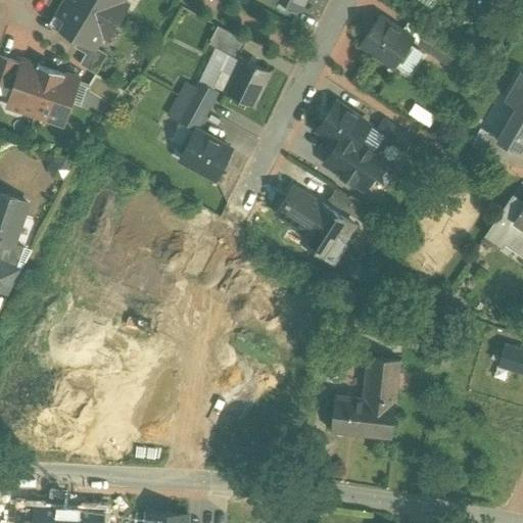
[(66,0),(53,25),(68,34),(79,40),(94,49),(95,48),(102,36),(108,39),(128,6),(122,3),(123,0),(66,0)]
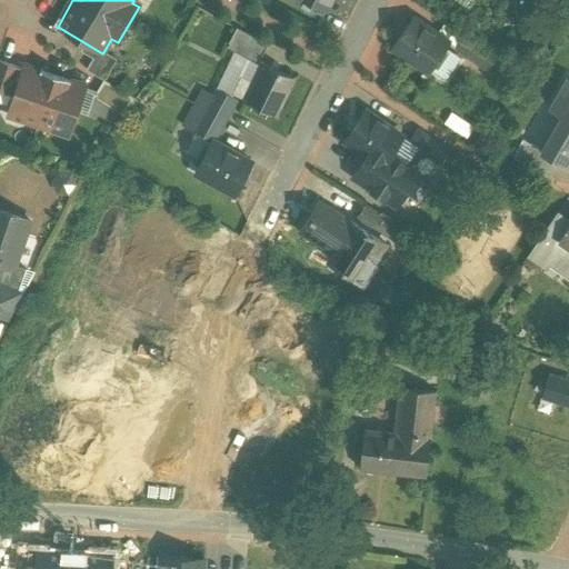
[(332,0),(303,0),(327,12),(332,0)]
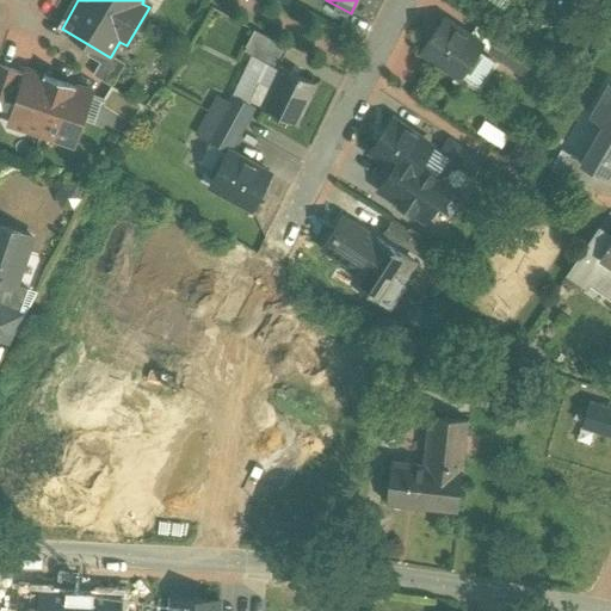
[(483,47),(444,19),(421,53),(461,80),(483,47)]
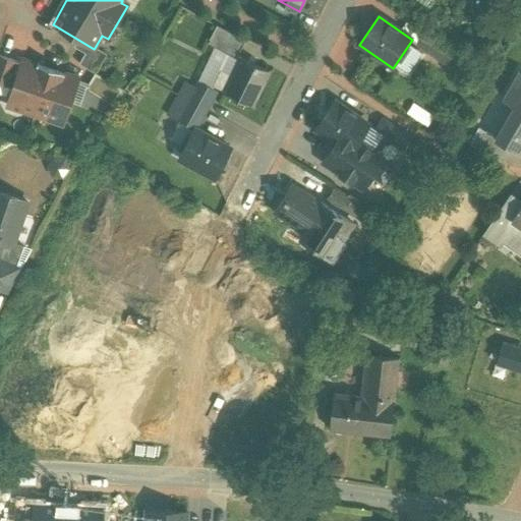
[(246,41),(218,25),(210,40),(237,55),(237,56),(238,57),(246,41)]
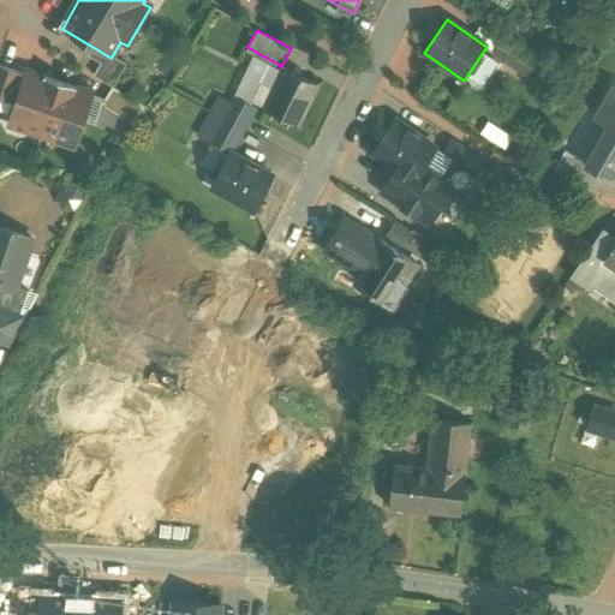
[(536,64),(502,41),(494,54),(527,77),(536,64)]
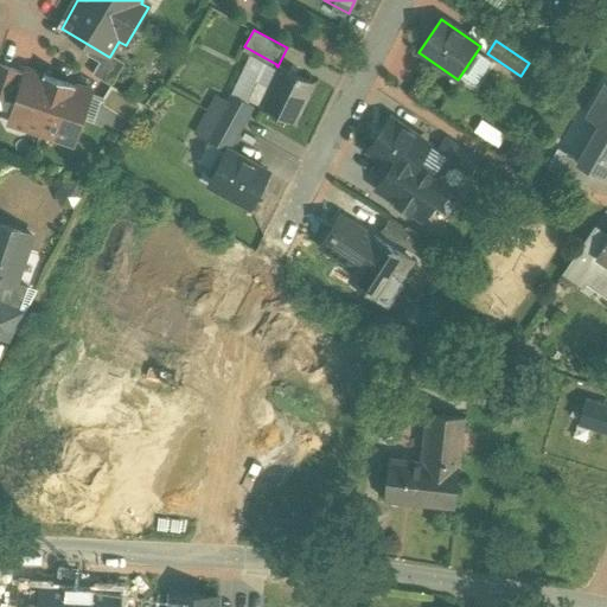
[(109,57),(91,46),(87,56),(100,63),(93,75),(112,87),(126,64),(110,56),(109,57)]
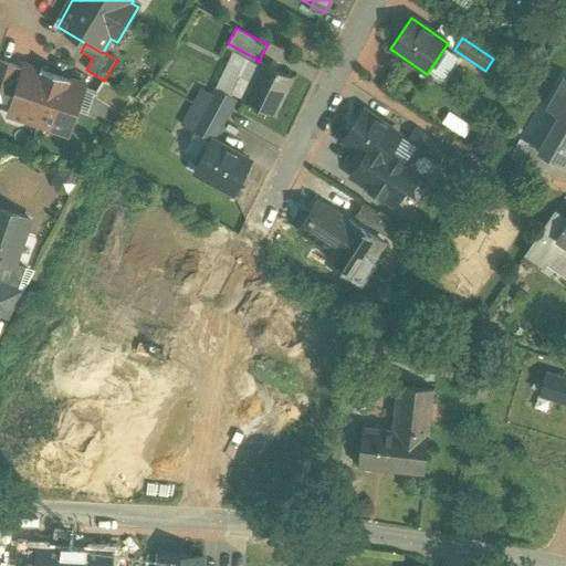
[(25,70),(0,60),(0,91),(16,96),(25,70)]
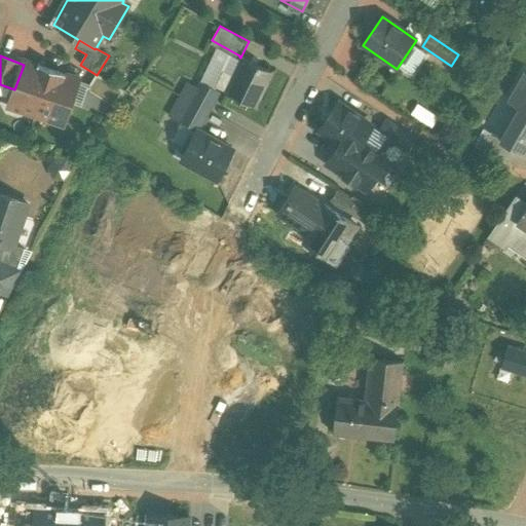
[(272,73),(243,60),(234,78),(224,72),(216,88),(255,107),(272,73)]
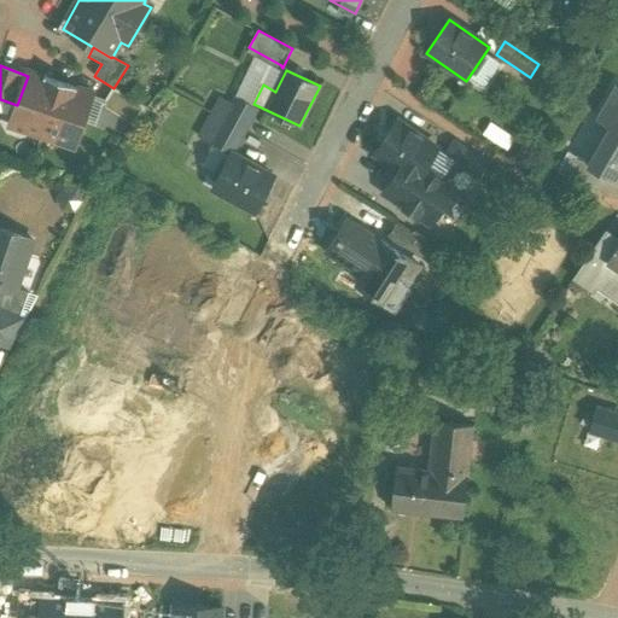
[(44,79),(28,74),(17,105),(11,124),(42,135),(62,82),(59,82),(45,77),(44,79)]
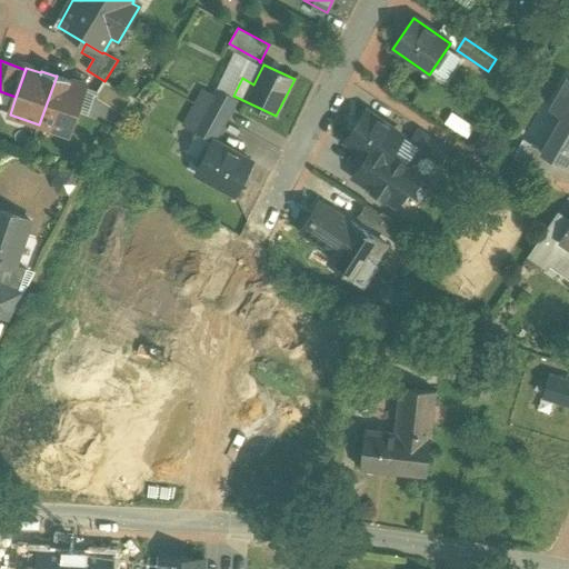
[(58,77),(57,76),(39,125),(69,135),(86,88),(71,82),(71,81),(58,77)]
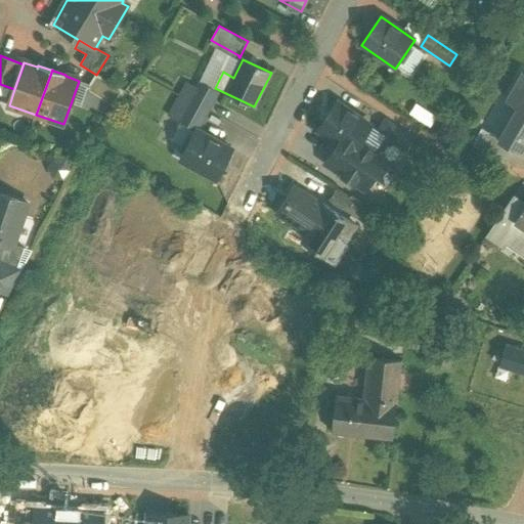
[(125,91),(96,75),(86,91),(112,106),(125,91)]
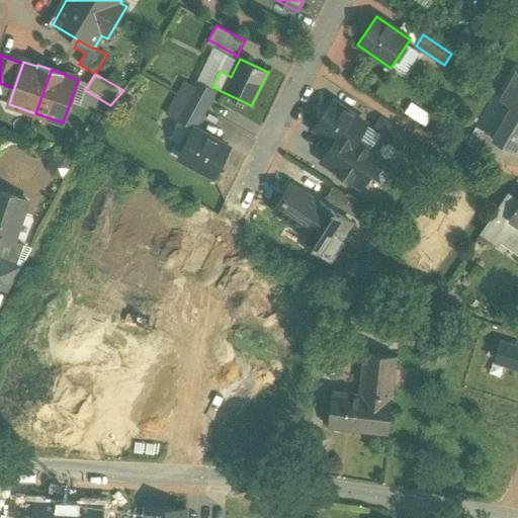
[(517,74),(504,100),(515,106),(496,139),(496,140),(509,148),(517,152),(517,74)]
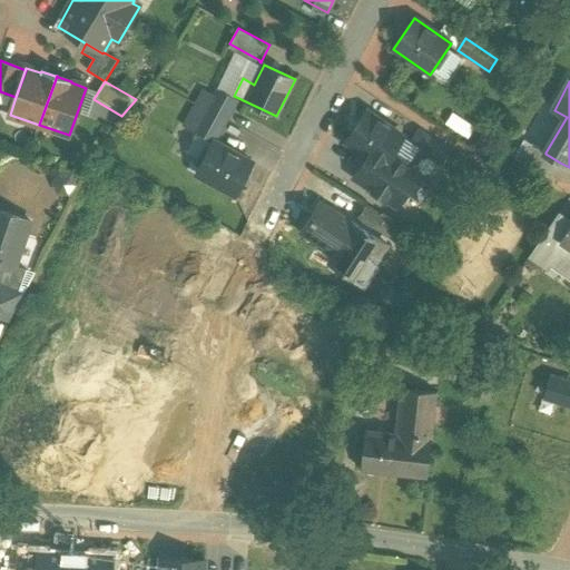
[(238,101),(218,90),(215,96),(204,90),(196,105),(207,110),(227,121),(238,101)]
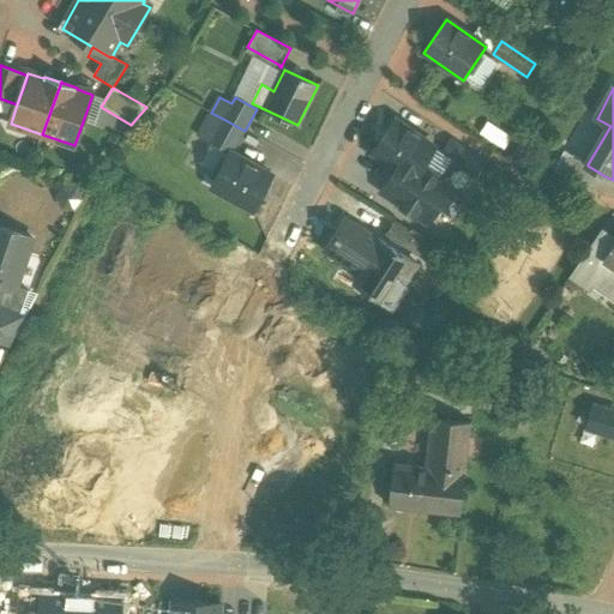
[(223,119),(211,113),(204,126),(216,132),(223,119)]
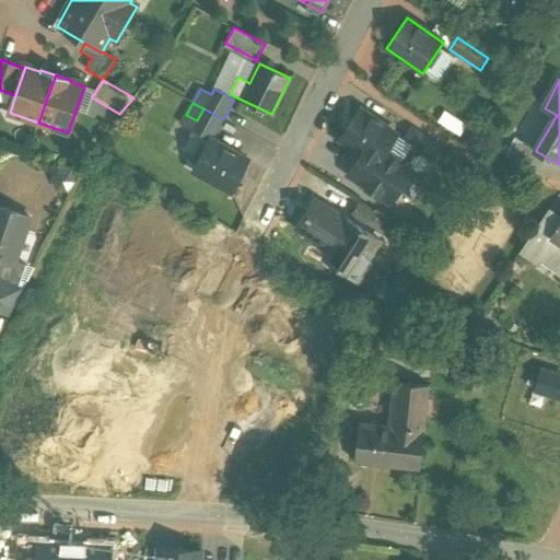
[(223,119),(203,108),(197,120),(217,131),(223,119)]
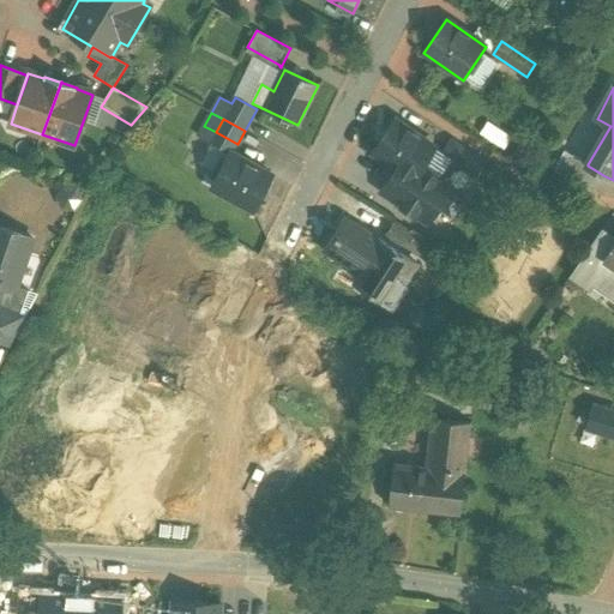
[(435,148),(395,120),(373,154),(397,170),(413,181),(421,168),(435,148)]
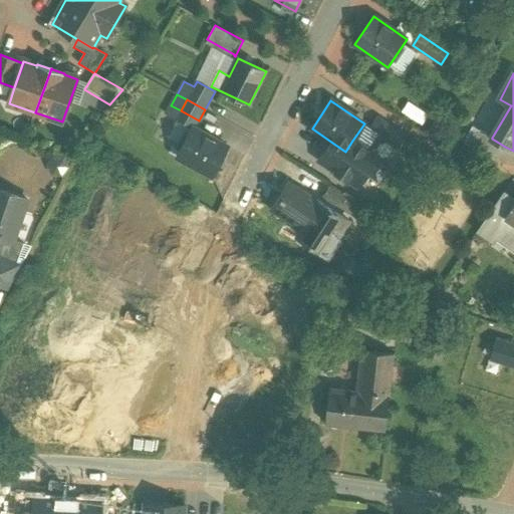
[(406,137),(377,118),(370,130),(398,148),(406,137)]
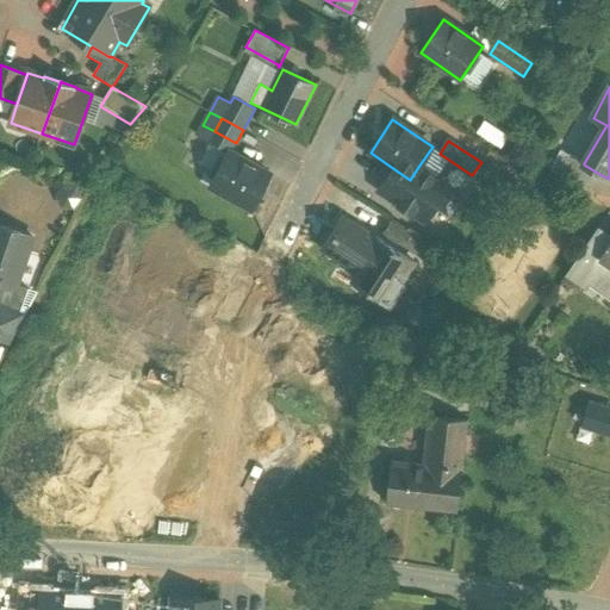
[(584,163),(561,150),(551,169),(590,192),(599,174),(584,165),(584,163)]
